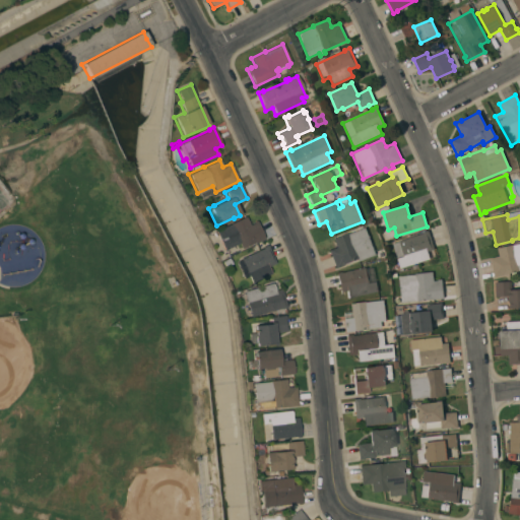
[(249,225),(254,223),(253,222),(256,220),(264,238),(241,249),(238,243),(222,250),(214,232),(229,224),(229,223),(245,216),(249,225)]
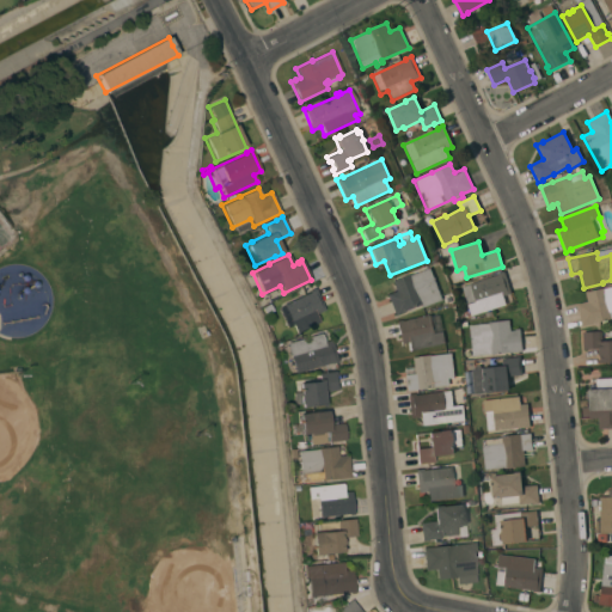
[(442,300),(422,308),(421,305),(395,316),(386,295),(396,292),(391,281),(410,274),(410,275),(429,268),(442,300)]
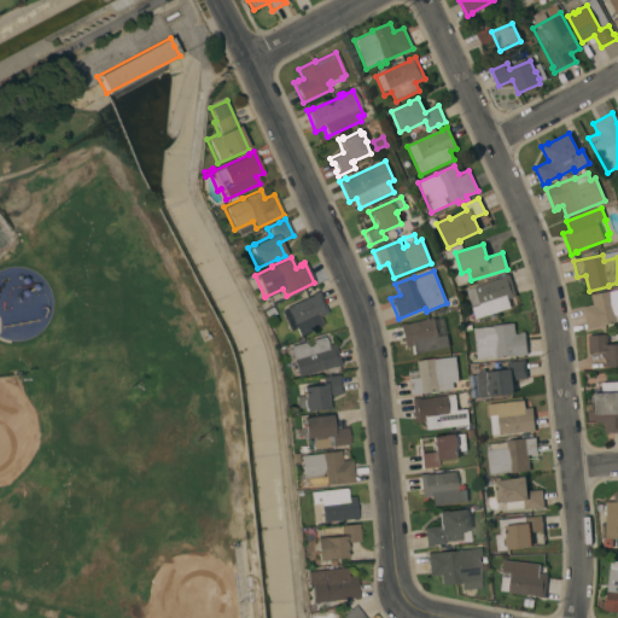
[(516,297),(508,299),(511,308),(474,319),(466,289),(502,278),(501,277),(509,274),(516,297)]
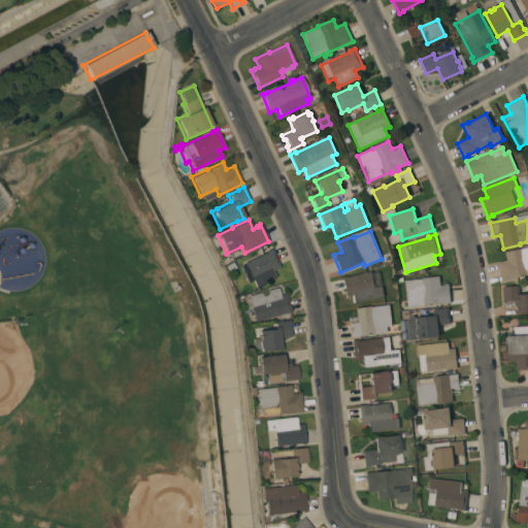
[(521,249),(522,250),(527,248),(527,274),(501,282),(497,262),(506,260),(504,252),(521,249)]
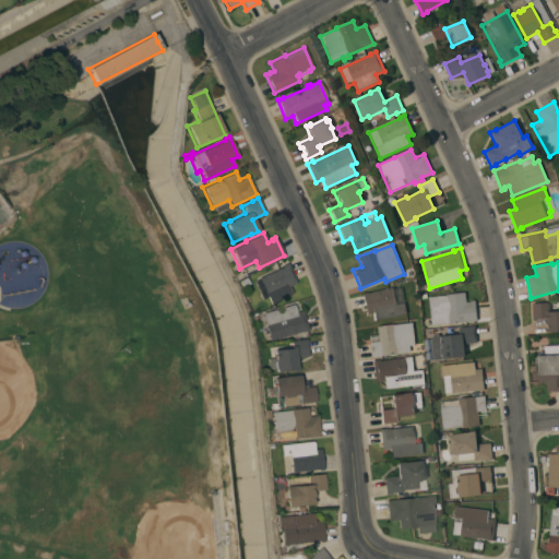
[(282,268),(281,265),(287,263),(296,283),(287,287),(290,294),(269,305),(257,278),(282,268)]
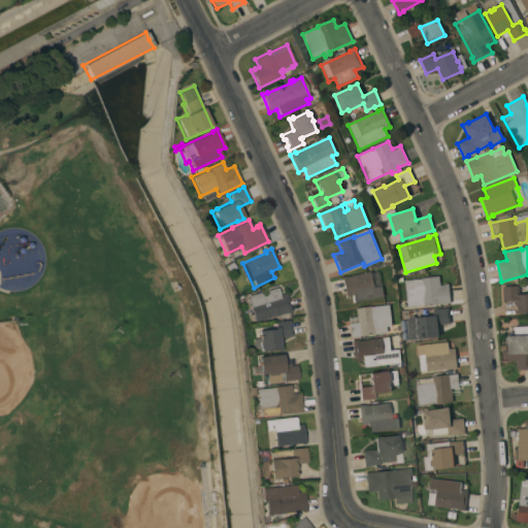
[(374,288),(382,287),(384,296),(353,303),(351,295),(344,297),(340,277),(345,276),(345,277),(370,271),(374,288)]
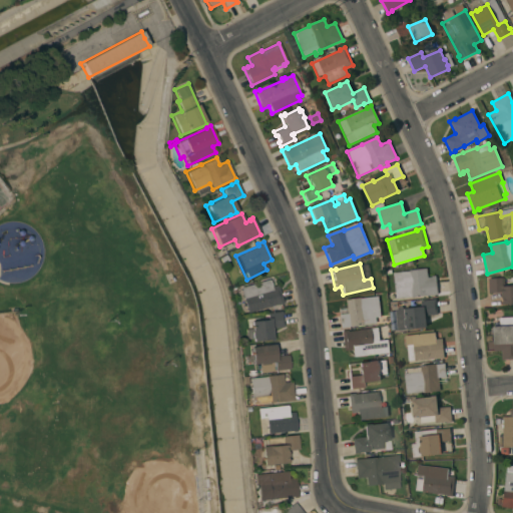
[(393,273),(409,271),(426,269),(428,278),(431,278),(431,277),(435,276),(438,295),(412,298),(412,297),(396,299),(393,273)]
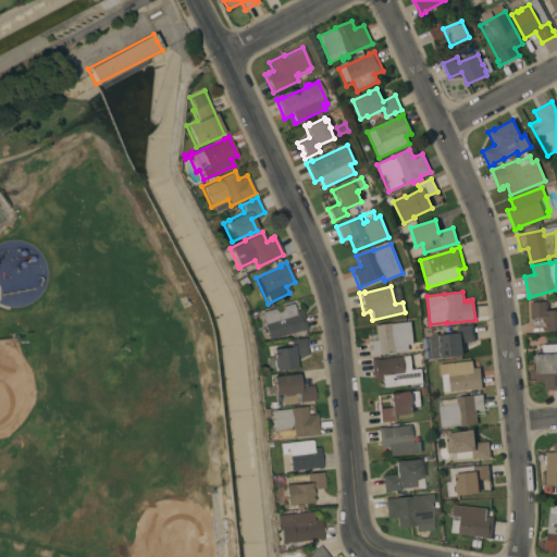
[(556,300),(556,330),(545,331),(544,327),(546,327),(546,323),(544,324),(544,318),(530,319),(530,302),(556,300)]
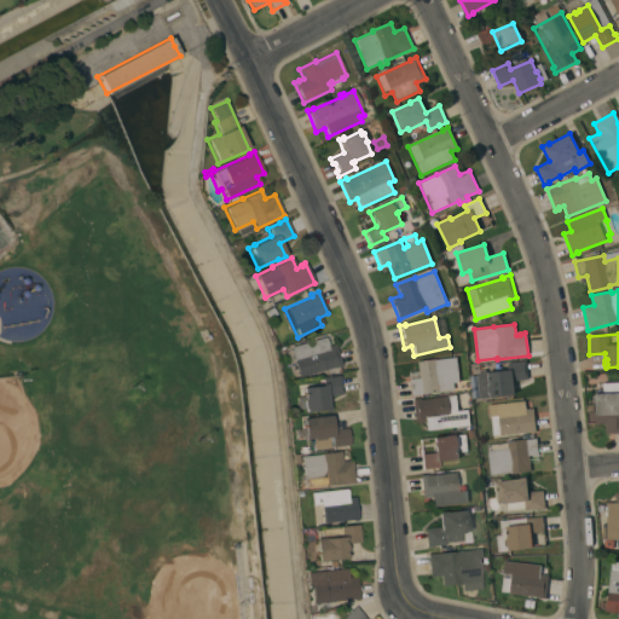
[(288,348),(324,337),(324,340),(325,340),(327,346),(334,343),(341,366),(334,368),(334,366),(298,377),(288,348)]
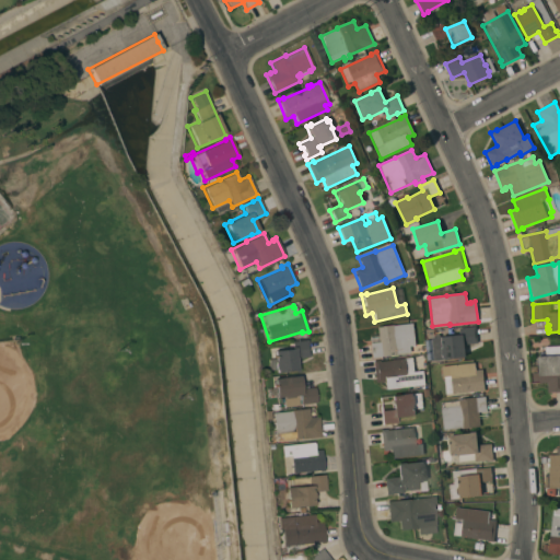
[(415,346),(410,347),(410,352),(371,358),(369,342),(377,341),(375,327),(394,325),(394,326),(412,324),(415,346)]
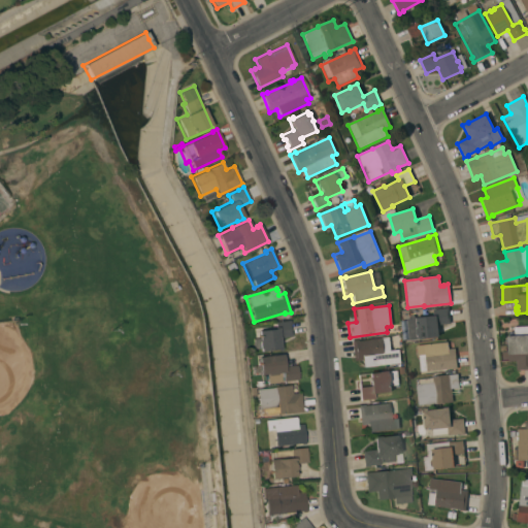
[(449,308),(449,311),(448,312),(449,319),(450,319),(450,324),(438,325),(439,337),(408,340),(406,319),(410,319),(410,317),(414,316),(415,318),(433,316),(433,309),(449,308)]
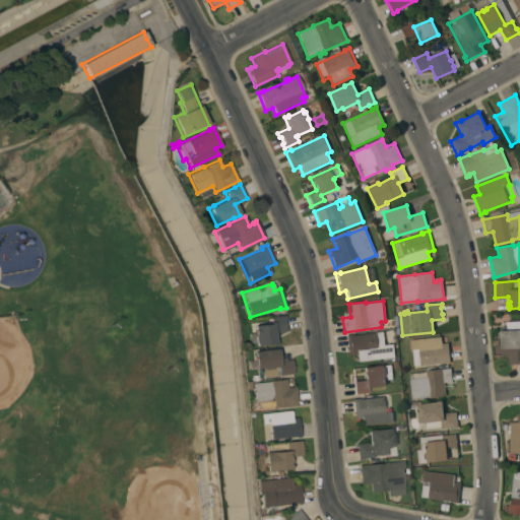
[(284,316),(285,319),(283,320),(284,328),(286,327),(286,331),(274,333),(275,345),(271,345),(271,344),(255,346),(254,343),(248,343),(247,334),(253,333),(253,326),(269,324),(269,323),(270,323),(269,317),(284,316)]
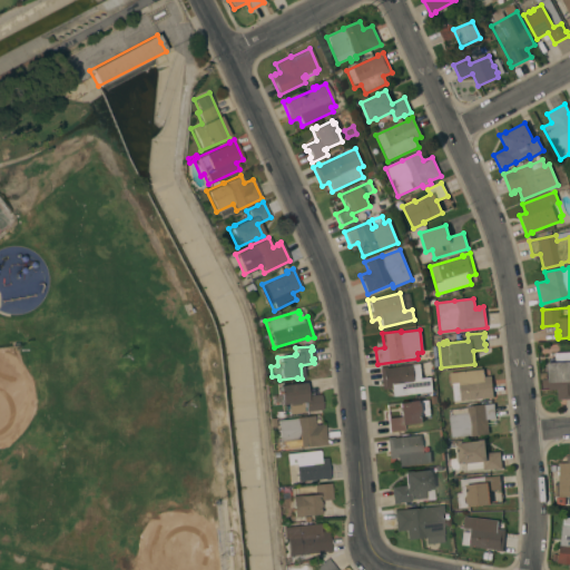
[(569,352),(569,399),(557,400),(557,390),(549,391),(549,389),(542,390),(541,380),(540,380),(539,374),(546,373),(546,380),(548,380),(548,363),(554,363),(554,353),(569,352)]
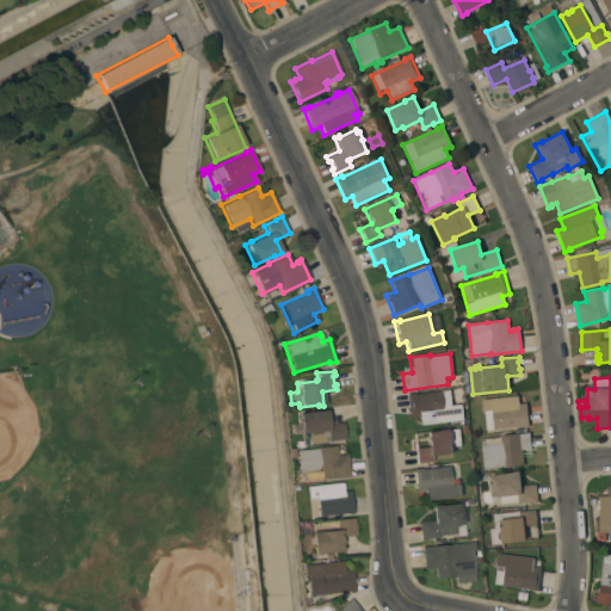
[(419,425),(419,417),(408,418),(406,394),(413,393),(413,395),(450,390),(451,406),(462,405),(463,420),(419,425)]
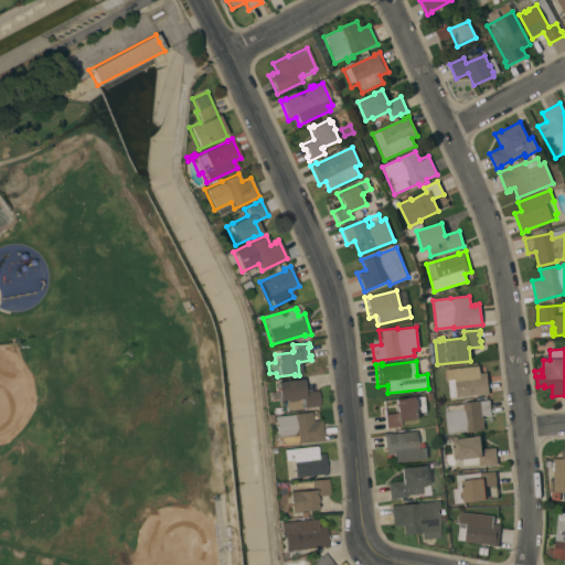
[(479,366),(479,373),(487,373),(489,395),(484,395),(483,394),(449,398),(447,381),(446,381),(445,370),(479,366)]
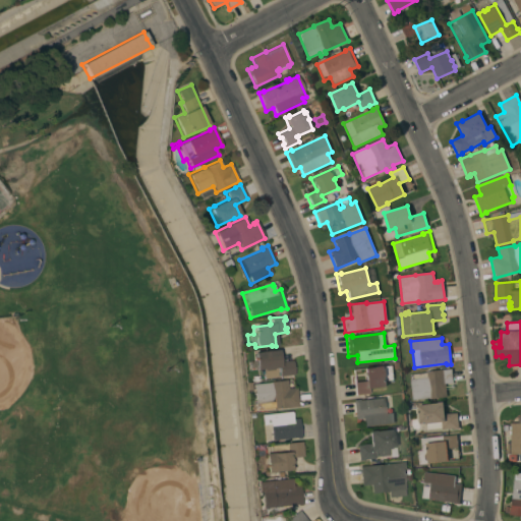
[(278,350),(279,361),(292,360),(294,374),(279,377),(263,379),(262,369),(254,370),(253,352),(278,350)]
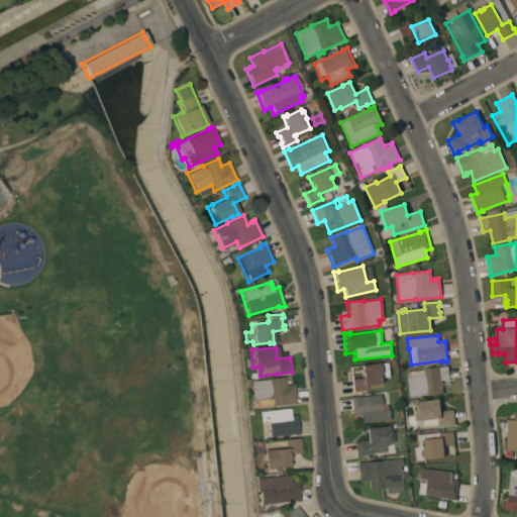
[(381,364),(389,364),(390,379),(383,380),(383,384),(366,386),(366,391),(352,392),(351,380),(362,379),(360,366),(381,364)]
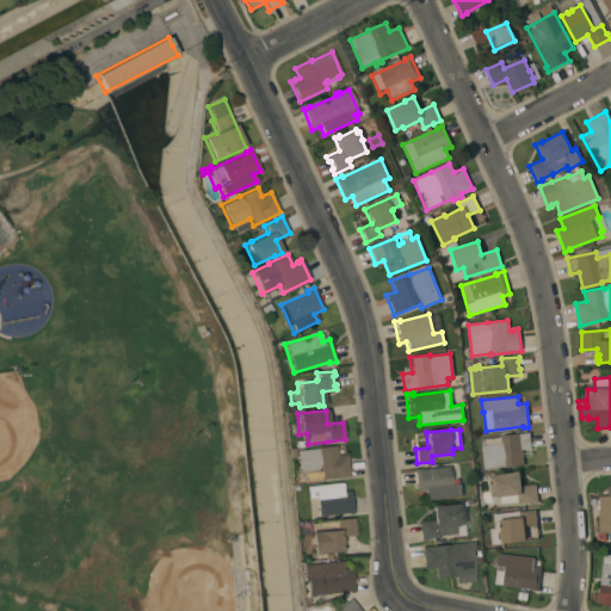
[(480,439),(500,437),(500,436),(529,432),(531,449),(522,450),(524,466),(504,468),(504,467),(483,469),(480,439)]
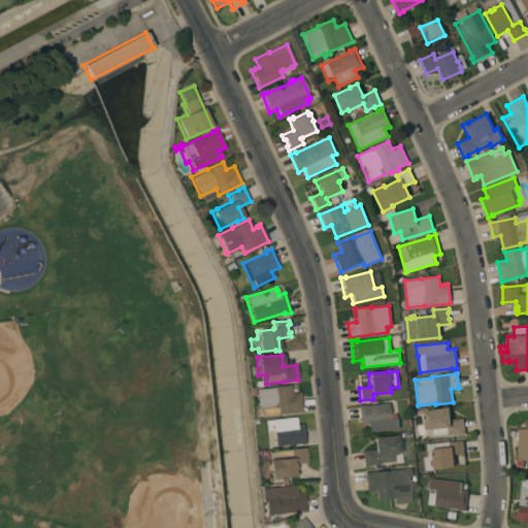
[(272,388),(272,387),(290,385),(291,394),(300,393),(301,413),(260,417),(259,410),(258,410),(256,389),(272,388)]
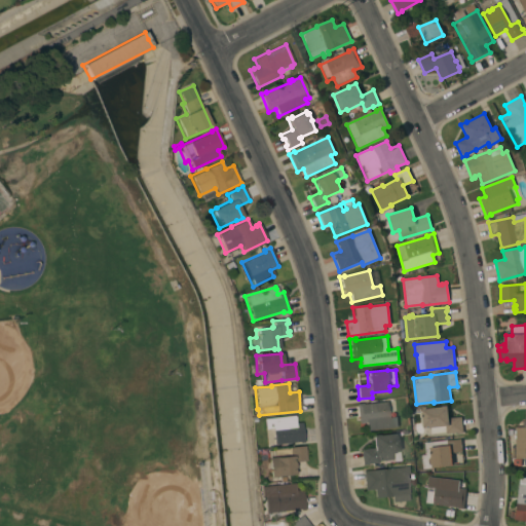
[(367,430),(366,423),(358,423),(355,404),(362,403),(363,404),(387,402),(389,418),(397,417),(398,427),(367,430)]
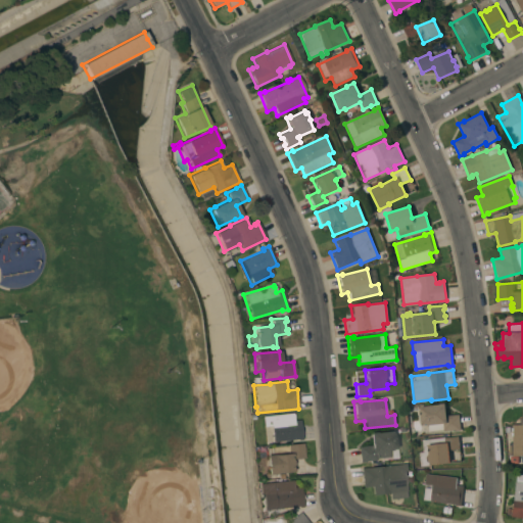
[(437,405),(437,403),(444,403),(445,416),(459,415),(460,431),(455,431),(455,430),(443,432),(443,430),(428,432),(427,425),(421,426),(419,407),(437,405)]
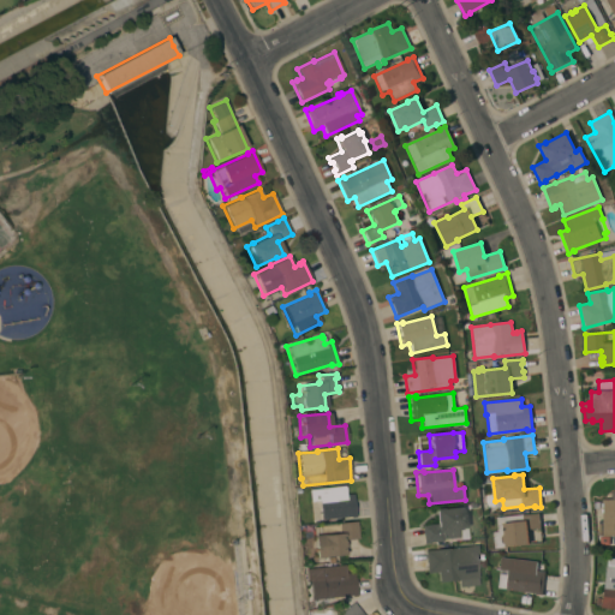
[(344,487),(345,495),(352,494),(354,517),(350,518),(350,517),(320,520),(317,501),(309,501),(308,490),(344,487)]
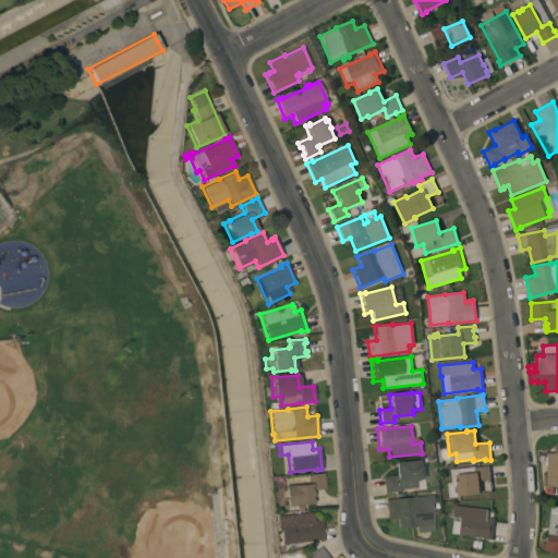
[(557,447),(557,487),(546,487),(546,486),(543,486),(543,475),(547,475),(547,453),(555,453),(555,447),(557,447)]
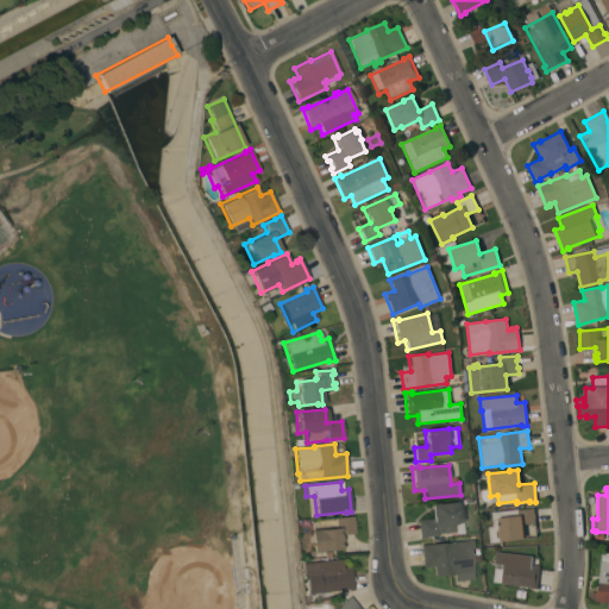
[(416,520),(432,519),(429,504),(437,503),(438,504),(460,502),(463,523),(456,525),(453,525),(453,532),(438,534),(438,535),(425,538),(426,538),(419,539),(416,520)]
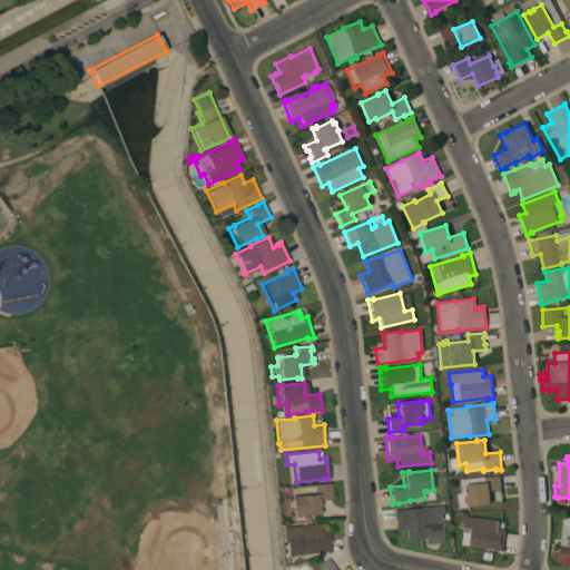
[(499,475),(501,490),(489,491),(490,505),(458,509),(457,493),(461,493),(460,480),(499,475)]
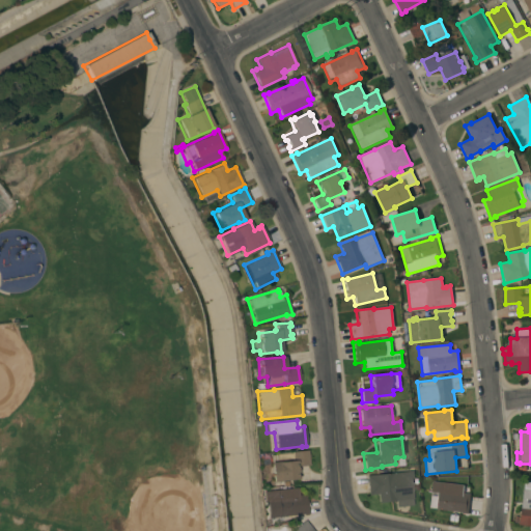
[(309,466),(296,467),(297,473),(296,473),(296,476),(297,476),(298,479),(272,482),(269,455),(275,454),(307,450),(309,466)]
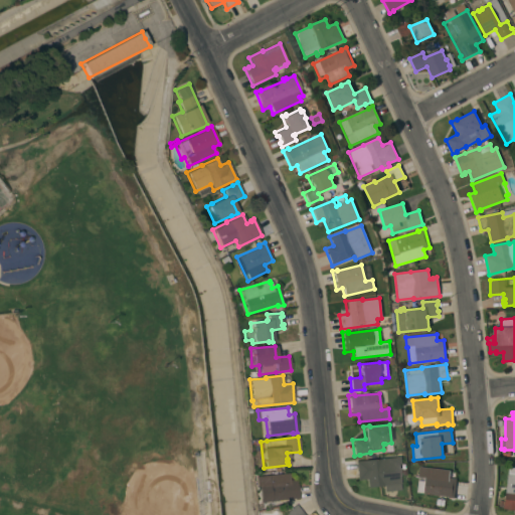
[(400,457),(401,464),(397,465),(400,484),(399,484),(399,490),(384,492),(383,486),(367,488),(366,479),(357,480),(355,462),(400,457)]
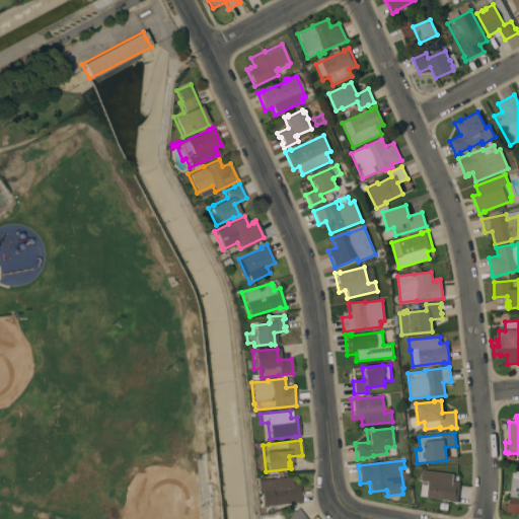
[(453,474),(453,482),(459,483),(457,502),(420,497),(423,470),(453,474)]
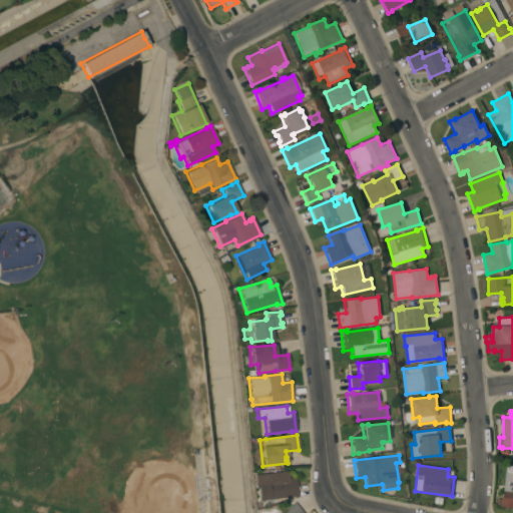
[(512,508),(501,507),(501,503),(502,504),(505,473),(506,473),(507,465),(512,465),(512,508)]
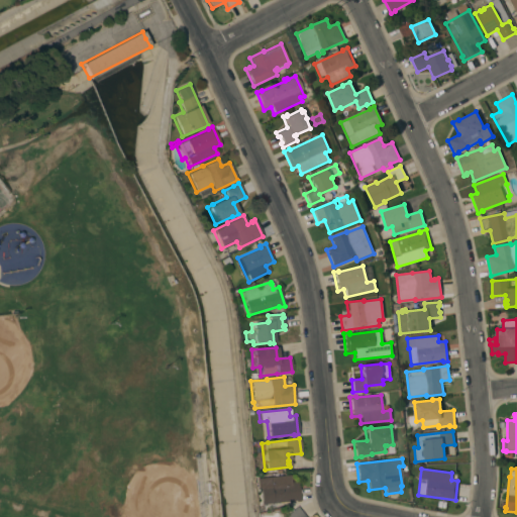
[(289,475),(290,482),(297,481),(299,501),(295,502),(295,501),(260,505),(257,489),(255,489),(254,479),(289,475)]
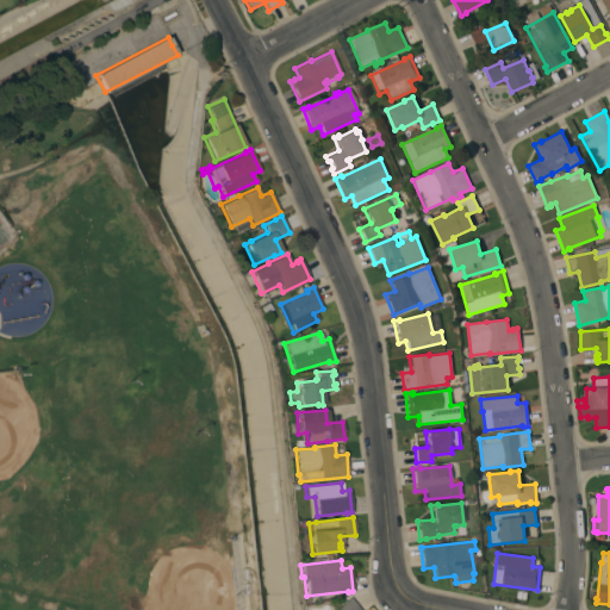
[(335,609),(349,598),(359,609),(335,609)]
